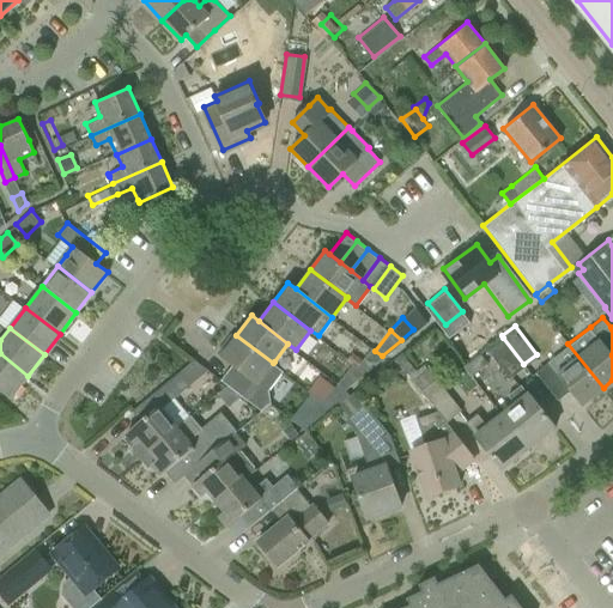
[(220,378),(240,393),(261,409),(268,399),(269,388),(284,370),(274,362),(273,363),(236,335),(231,341),(226,339),(217,351),(222,354),(220,356),(232,364),(220,378)]
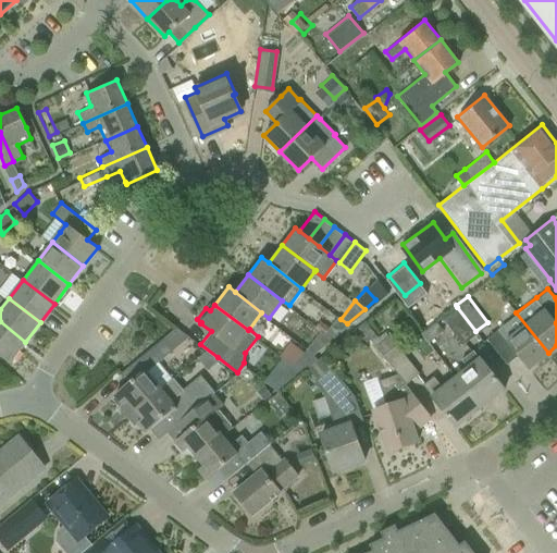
[(462,342),(475,331),(457,307),(443,317),(462,342)]
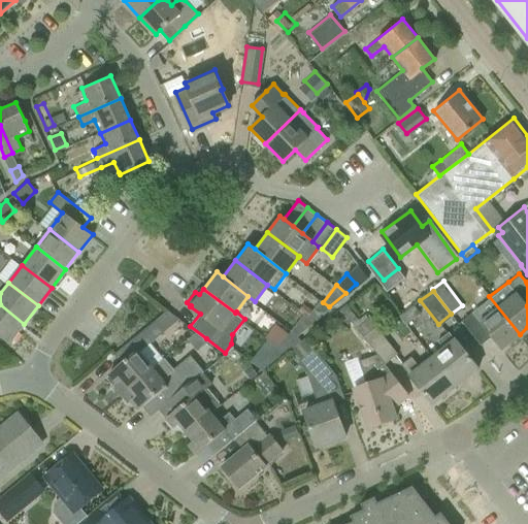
[(489,296),(472,309),(460,319),(467,328),(481,344),(491,335),(501,349),(520,334),(489,296)]
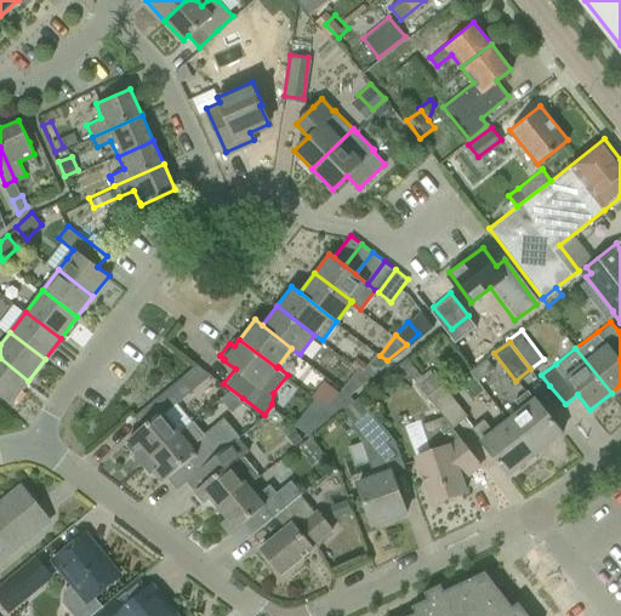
[(387,360),(380,355),(377,352),(362,371),(368,376),(387,360)]
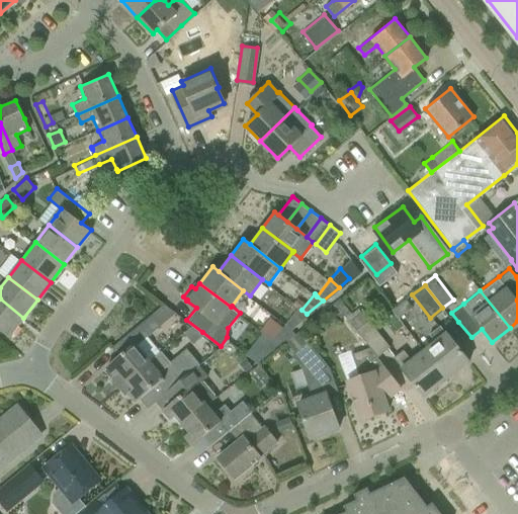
[(396,316),(412,304),(407,296),(391,309),(396,316)]
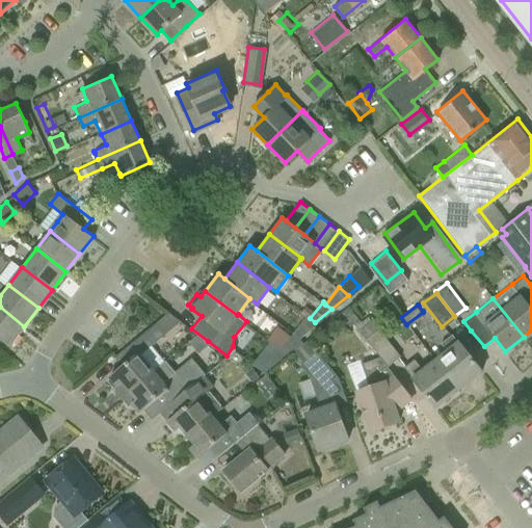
[(0,337),(10,345),(24,326),(0,307),(0,337)]
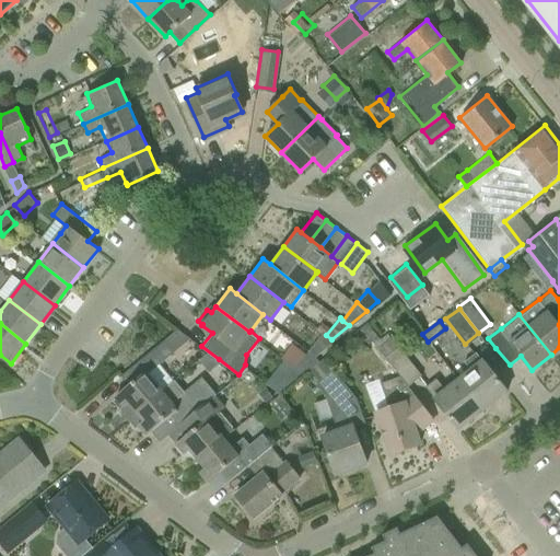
[(331,339),(326,335),(322,333),(308,349),(314,355),(331,339)]
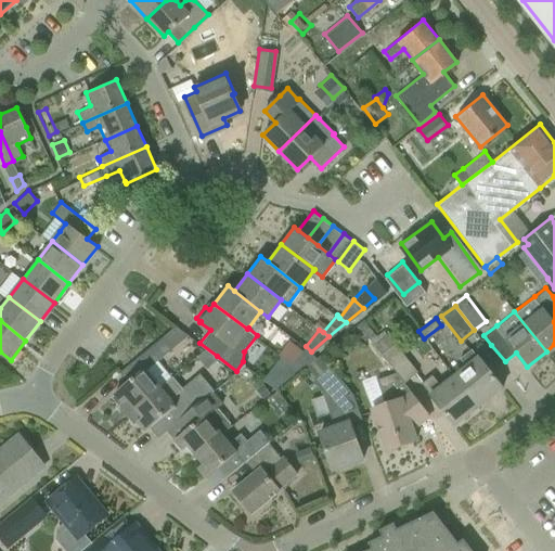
[(373,343),(394,369),(396,371),(404,382),(417,371),(387,332),(373,343)]
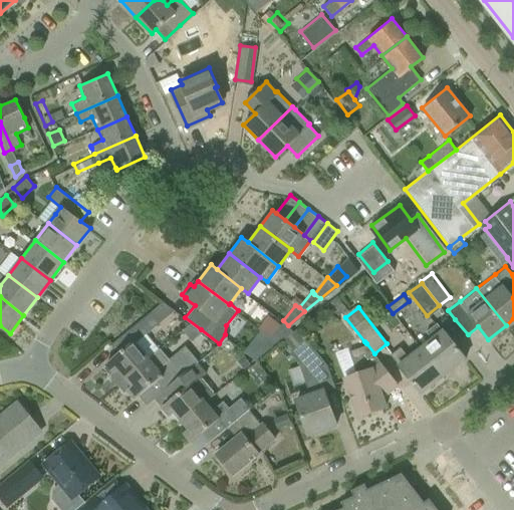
[(110,375),(116,384),(159,348),(159,347),(146,332),(159,322),(150,311),(130,328),(137,337),(105,363),(111,372),(110,375)]
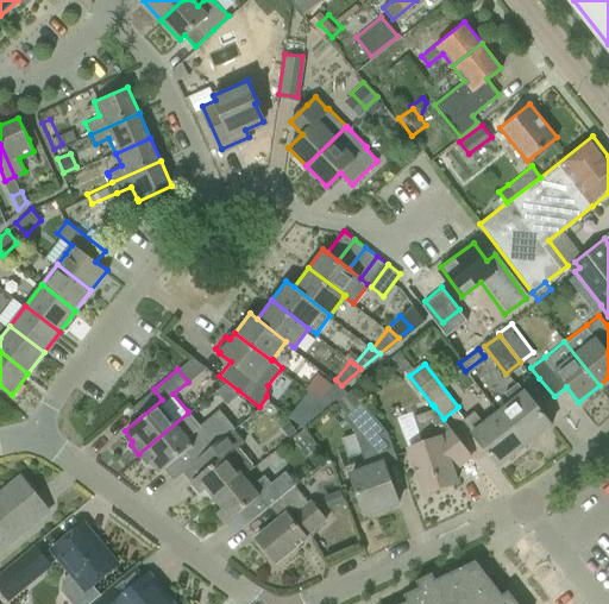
[(346,391),(341,385),(336,379),(321,400),(328,406),(337,400),(346,391)]
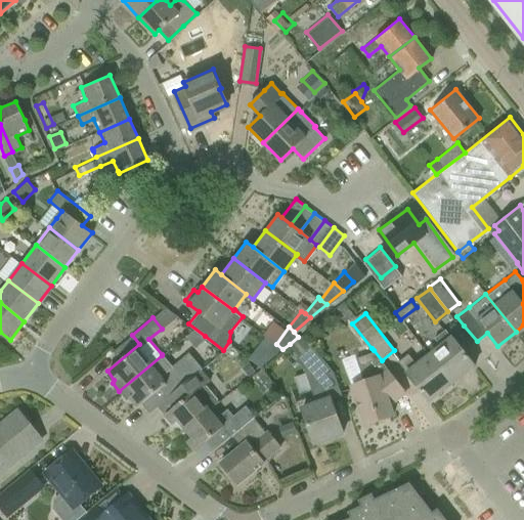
[(474,364),(462,349),(444,327),(433,335),(438,342),(426,351),(451,383),(474,364)]
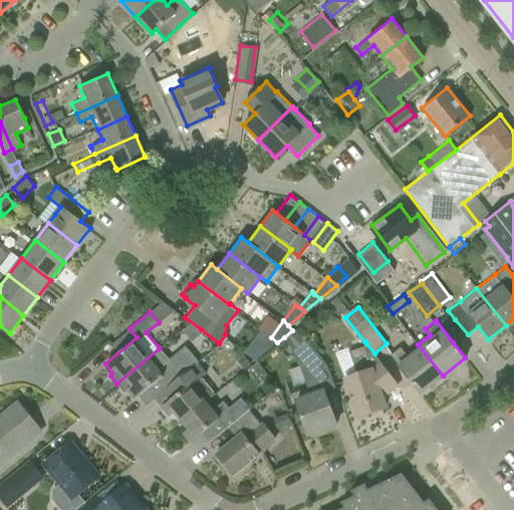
[(292,330),(284,337),(292,347),(288,350),(297,360),(308,393),(295,398),(308,434),(335,424),(322,385),(333,380),(326,362),(318,353),(319,353),(297,327),(292,330)]
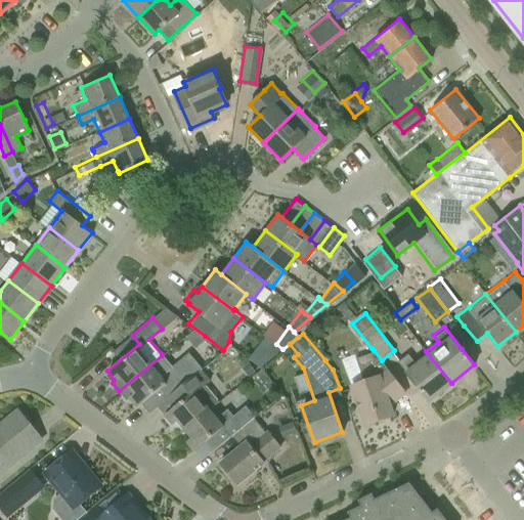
[(266,362),(282,349),(276,344),(272,341),(260,357),(266,362)]
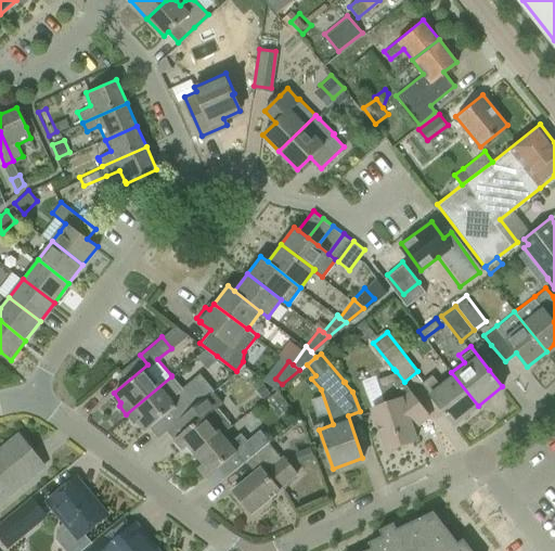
[(404,382),(396,371),(376,379),(384,401),(372,406),(387,449),(416,439),(409,420),(424,408),(428,414),(429,413),(404,382)]
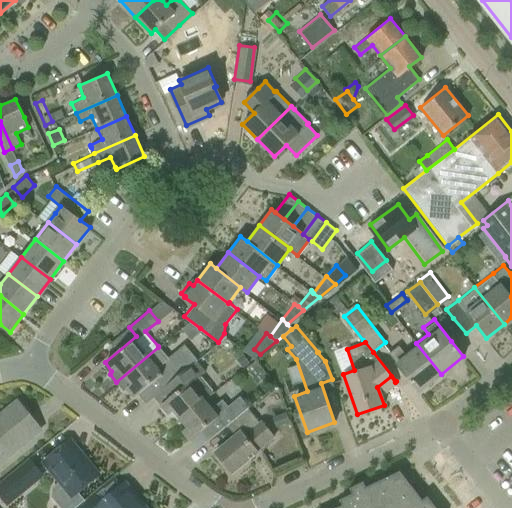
[(419,391),(441,374),(416,343),(404,353),(397,343),(387,351),(419,391)]
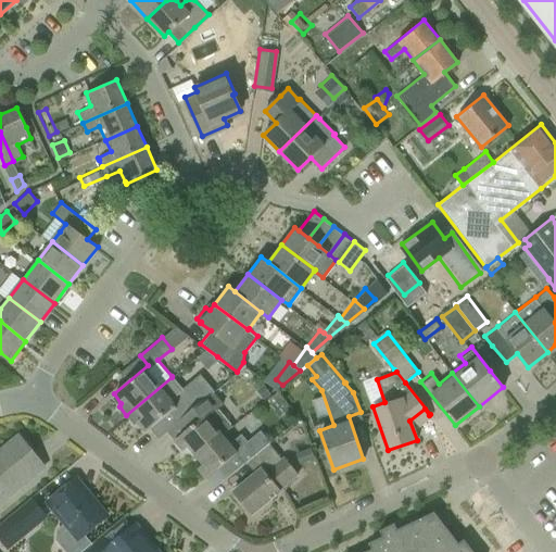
[(135,408),(126,415),(133,422),(137,422),(138,422),(144,430),(150,426),(173,408),(174,409),(176,406),(175,405),(178,403),(187,413),(189,412),(214,391),(200,374),(182,387),(181,386),(173,375),(172,376),(172,377),(135,408)]
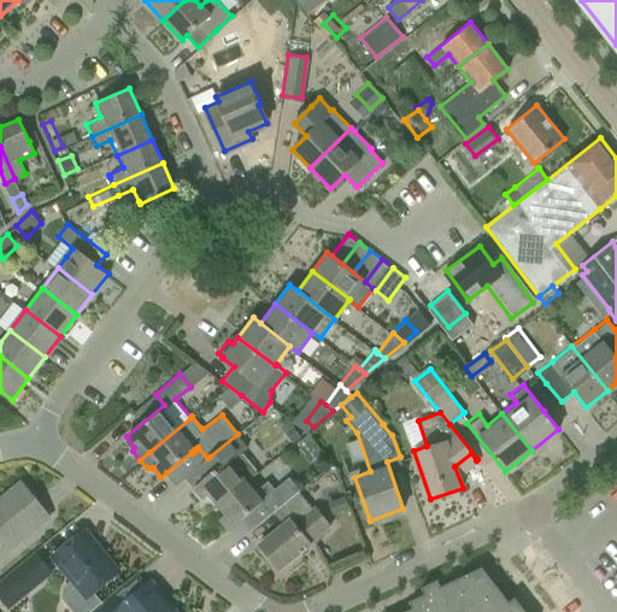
[(292,425),(285,430),(293,440),(299,435),(292,425)]
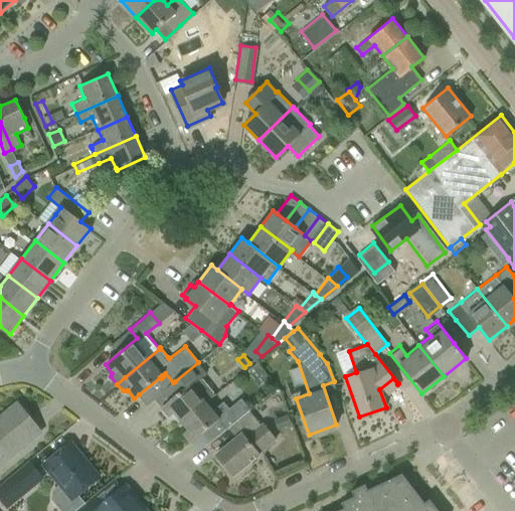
[(205,401),(215,393),(201,377),(207,372),(198,362),(175,381),(182,390),(162,407),(169,415),(173,411),(181,420),(205,401)]
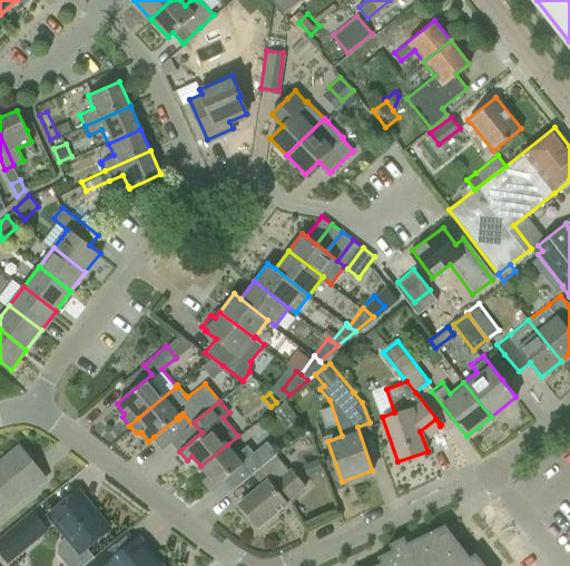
[(232,489),(253,472),(274,454),(276,454),(266,441),(262,445),(254,451),(247,443),(235,454),(227,445),(200,466),(208,476),(203,480),(210,489),(223,479),(232,489)]
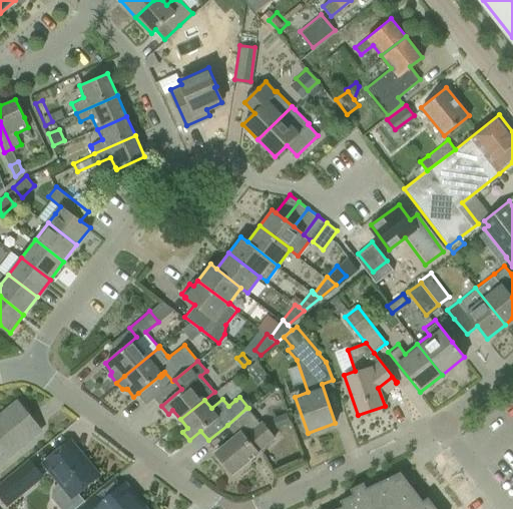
[(0,461),(40,428),(18,400),(0,414),(0,461)]
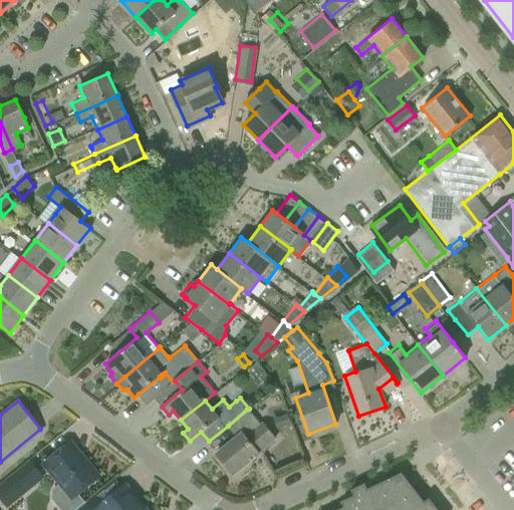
[(274,437),(261,422),(259,424),(247,409),(228,426),(236,436),(216,453),(233,474),(258,453),(257,451),(274,437)]
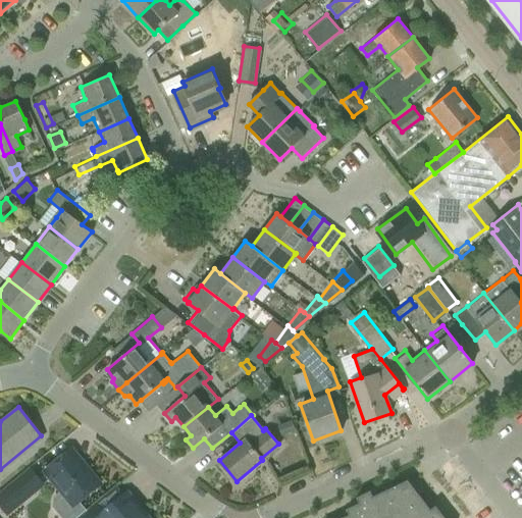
[(292,418),(277,423),(281,433),(296,428),(292,418)]
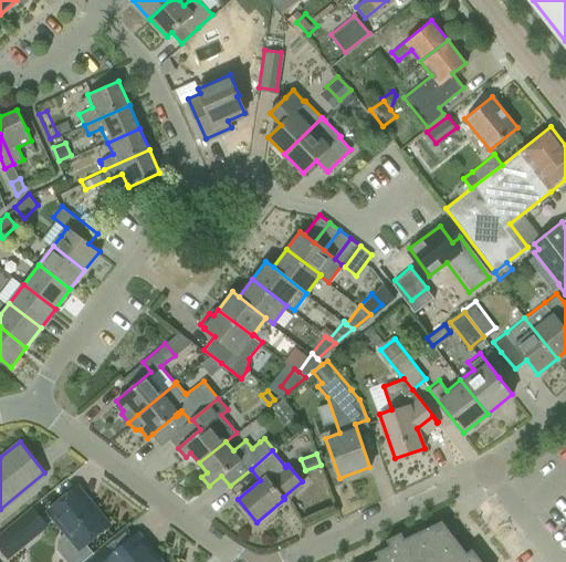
[(50,509),(65,530),(58,537),(56,550),(67,561),(80,561),(93,552),(85,542),(91,537),(108,523),(91,501),(87,505),(74,488),(50,509)]
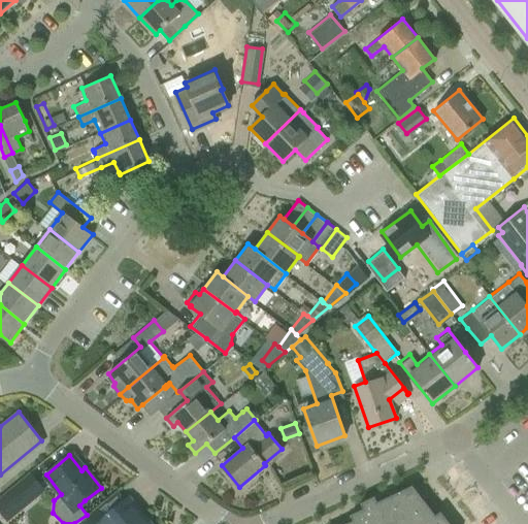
[(0,513),(5,520),(44,490),(30,472),(0,497),(0,513)]
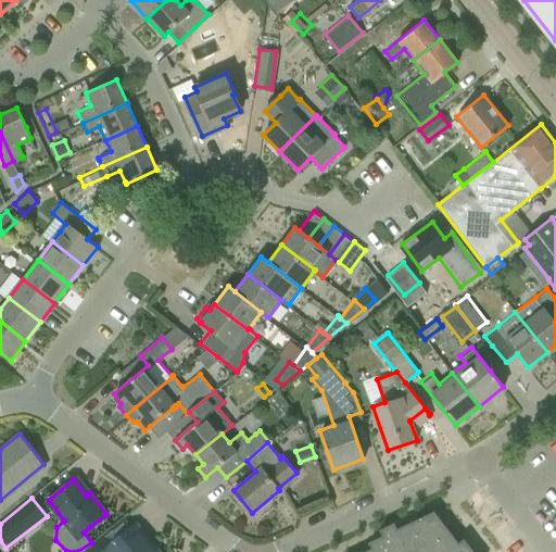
[(475,551),(464,538),(458,542),(434,511),(397,528),(394,523),(380,529),(382,536),(369,542),(371,548),(362,551),(475,551)]
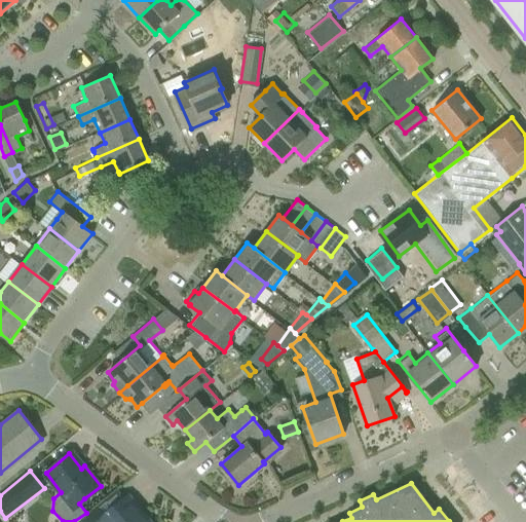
[(90,509),(86,513),(74,521),(145,521),(136,510),(139,507),(128,495),(100,519),(90,509)]
